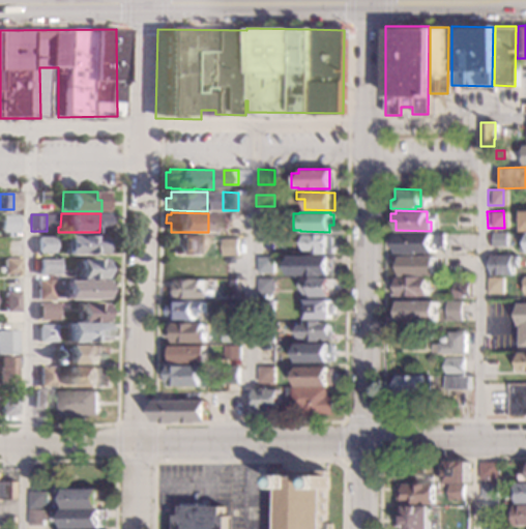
[(11,233),(0,233),(0,216),(11,216),(11,233)]
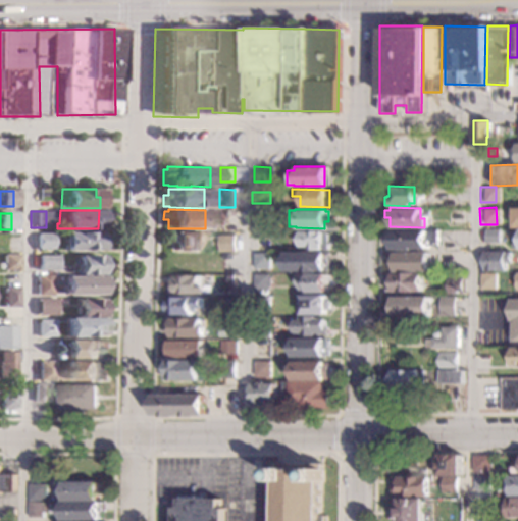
[(268,229),(252,228),(253,214),(269,214),(268,229)]
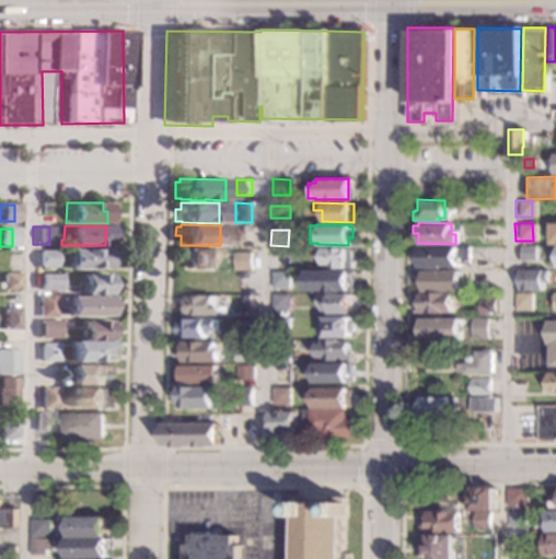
[(555,265),(555,264),(545,264),(545,247),(555,247),(555,245),(555,244),(555,265)]
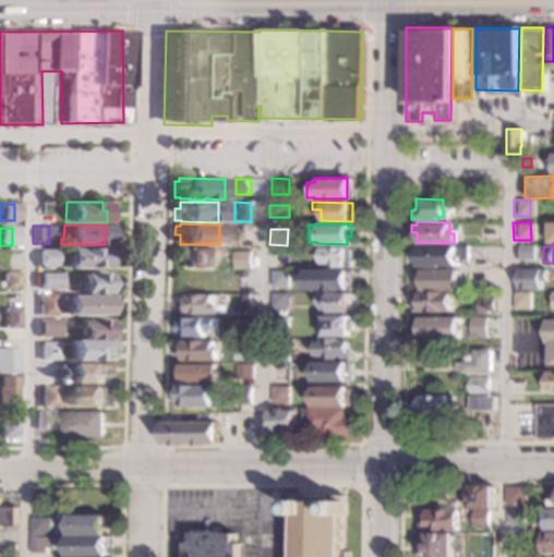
[(456,245),(466,245),(466,262),(455,262),(455,266),(411,265),(411,244),(456,244),(456,245)]
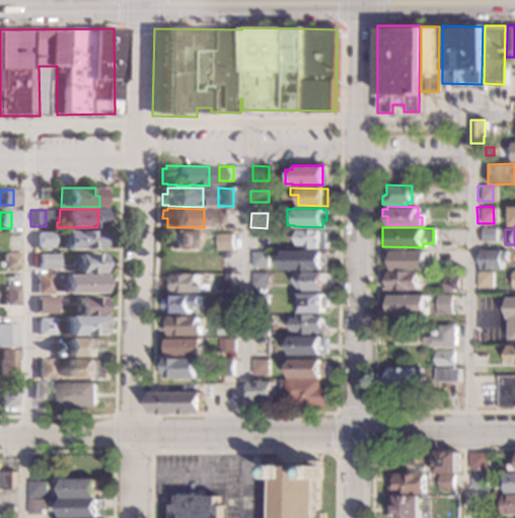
[(493,227),(493,240),(479,240),(479,227),(493,227)]
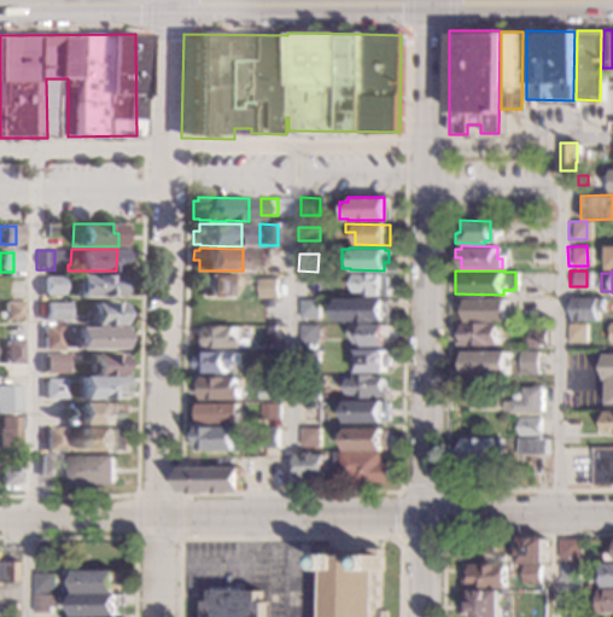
[(232,297),(199,297),(199,289),(197,289),(197,279),(198,279),(199,272),(232,273),(232,297)]
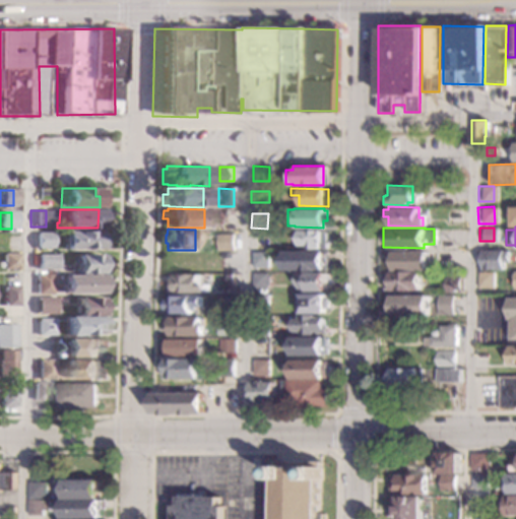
[(319,242),(318,242),(318,249),(306,248),(306,245),(298,245),(298,239),(291,239),(291,230),(320,230),(319,242)]
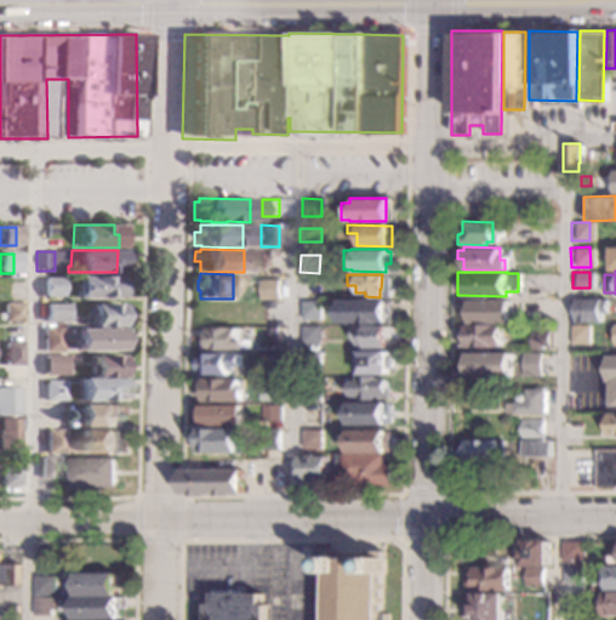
[(120,297),(70,296),(70,276),(120,277),(120,297)]
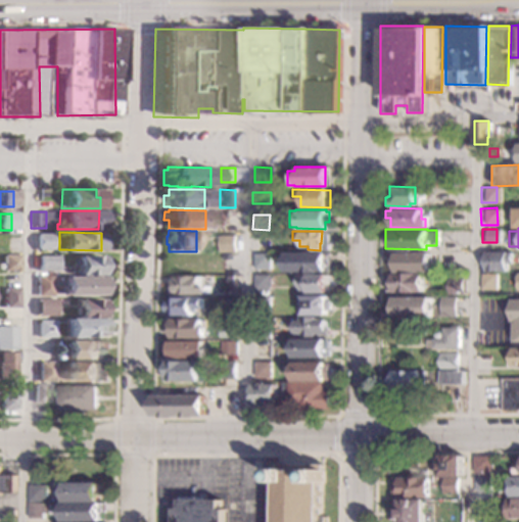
[(46,250),(31,250),(31,234),(47,235),(46,250)]
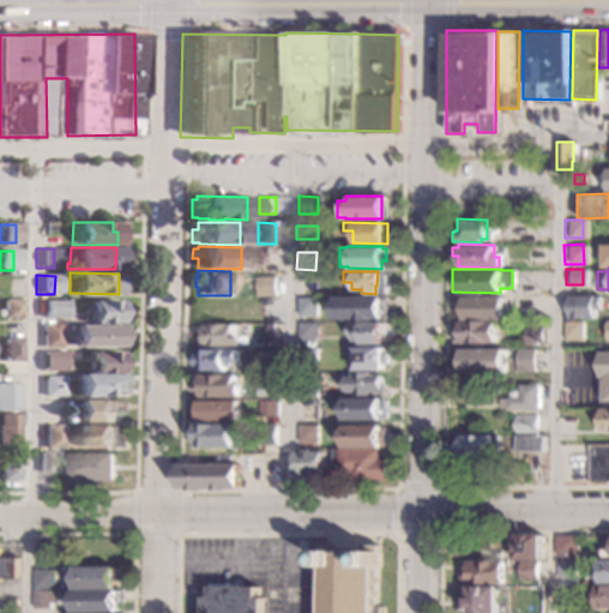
[(273,294),(254,294),(255,276),(273,276),(273,294)]
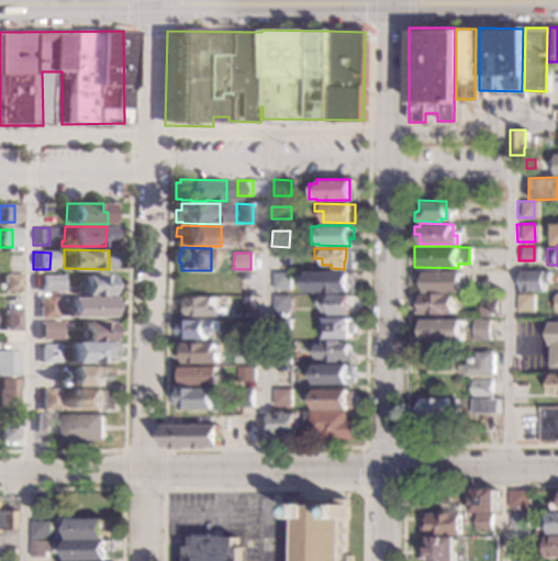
[(540,270),(546,270),(546,283),(540,283),(540,291),(517,292),(517,269),(540,269),(540,270)]
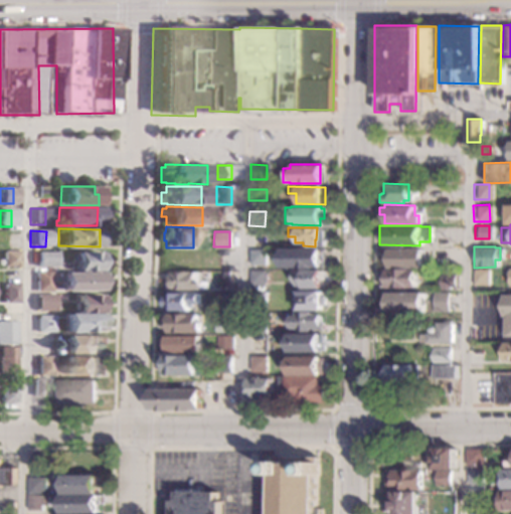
[(421,267),(386,267),(386,259),(379,259),(379,247),(421,248),(421,267)]
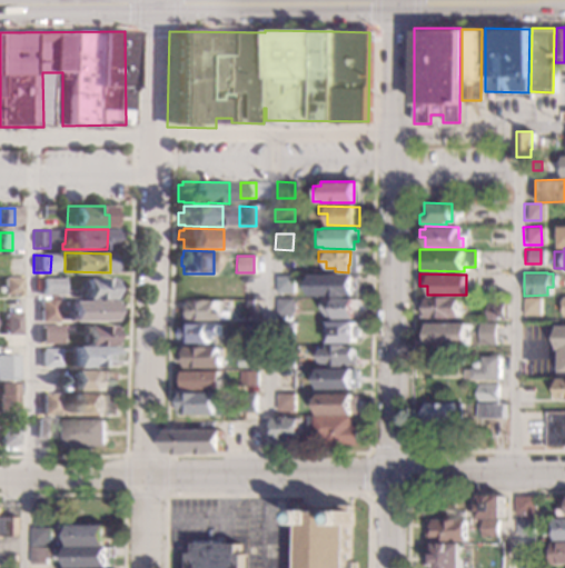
[(353,284),(358,284),(358,295),(345,295),(345,297),(308,295),(308,275),(353,275),(353,284)]
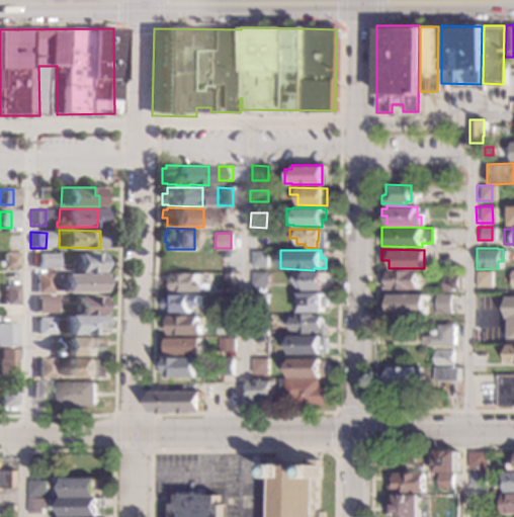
[(265,266),(249,265),(250,251),(265,251),(265,266)]
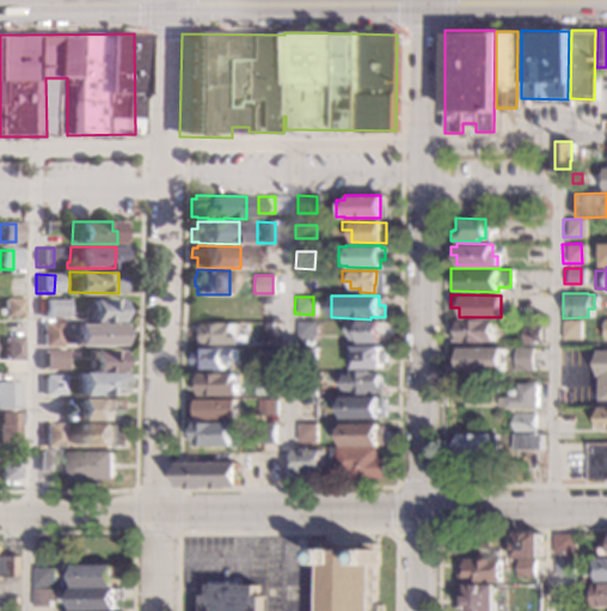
[(54,317),(35,316),(35,298),(54,298),(54,317)]
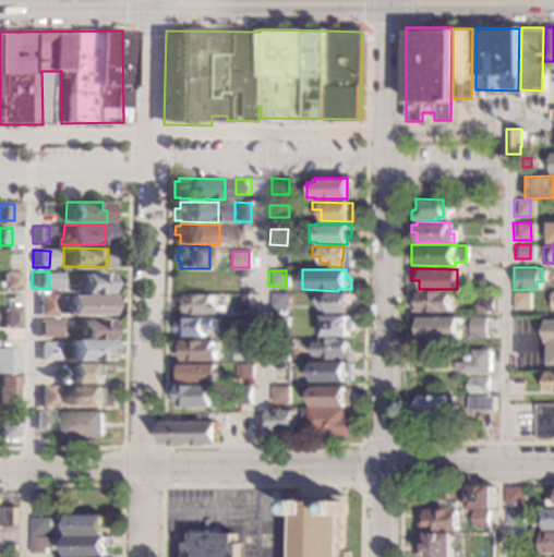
[(14,288),(0,288),(0,273),(14,273),(14,288)]
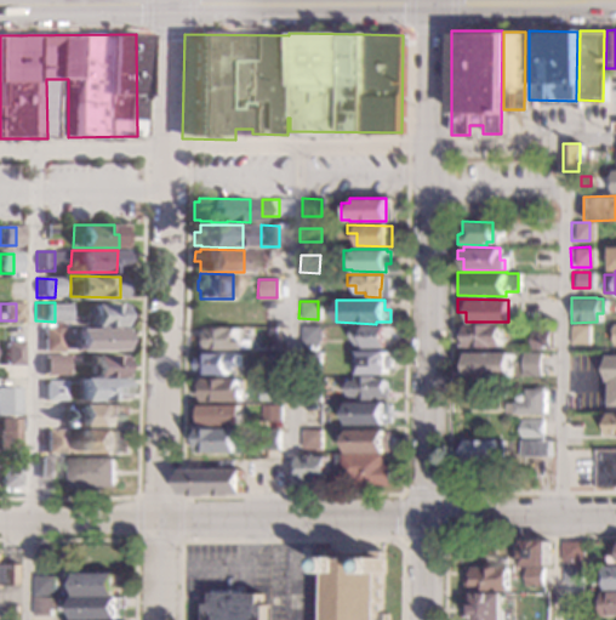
[(278,319),(258,319),(260,303),(278,303),(278,319)]
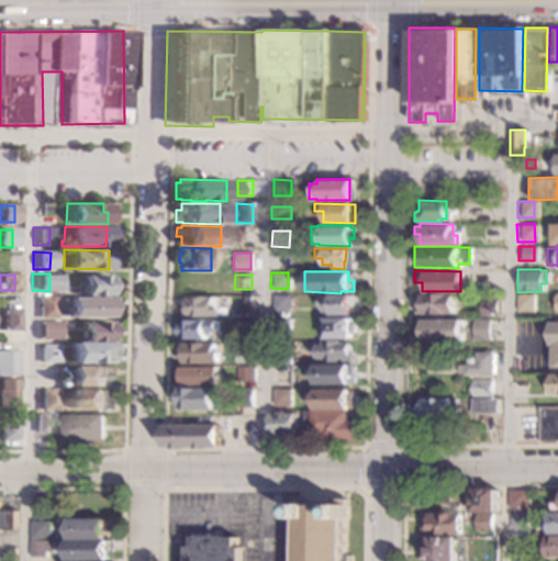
[(108,294),(76,294),(76,292),(73,291),(73,285),(77,285),(77,277),(108,277),(108,294)]
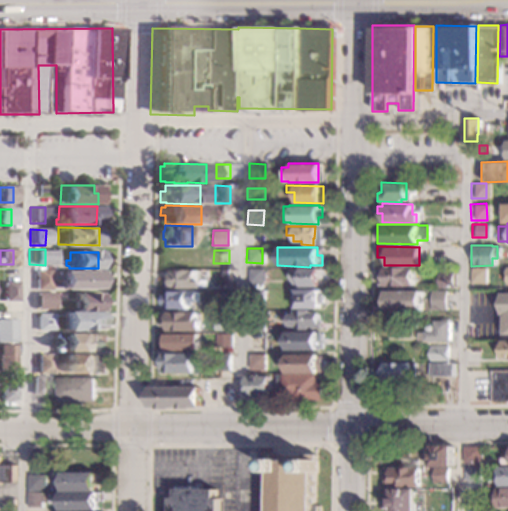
[(411,285),(380,285),(380,284),(375,284),(375,268),(380,268),(380,267),(411,267),(411,285)]
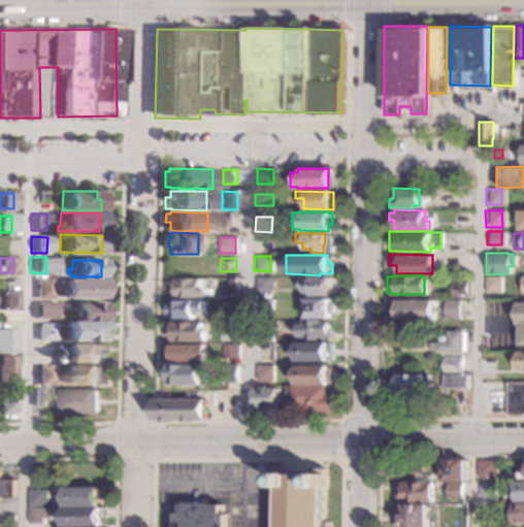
[(269,291),(255,291),(255,276),(269,277),(269,291)]
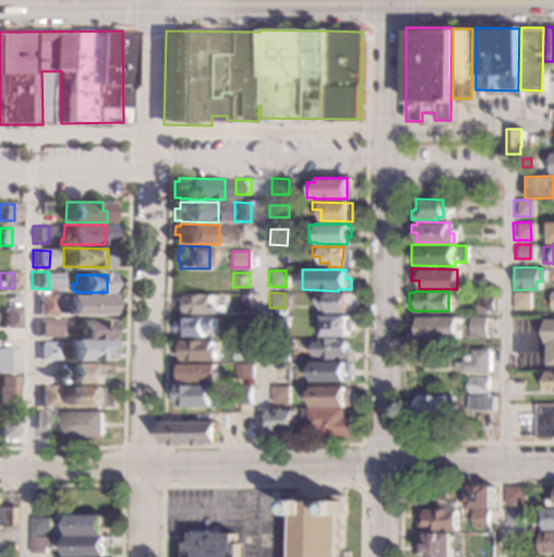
[(349,303),(346,303),(346,312),(325,311),(325,310),(315,310),(315,292),(349,292),(349,303)]
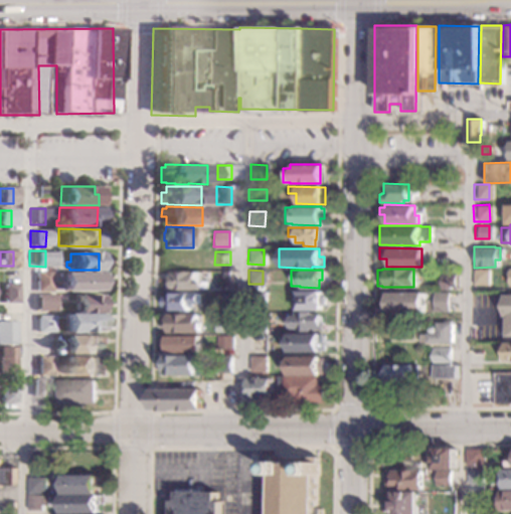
[(485,285),(470,285),(470,270),(485,270),(485,285)]
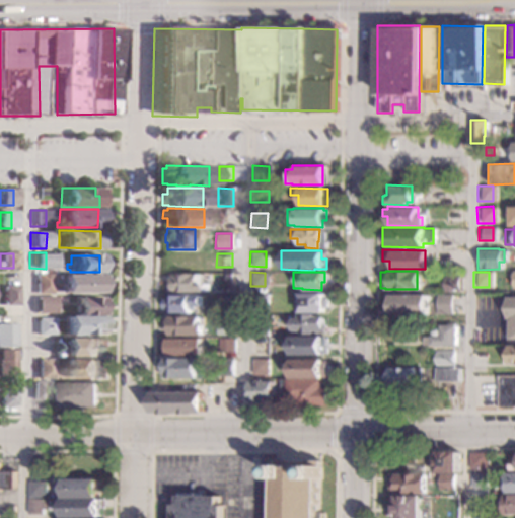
[(200,275),(208,275),(208,280),(209,280),(209,290),(201,290),(201,292),(163,291),(163,274),(169,274),(169,273),(200,274),(200,275)]
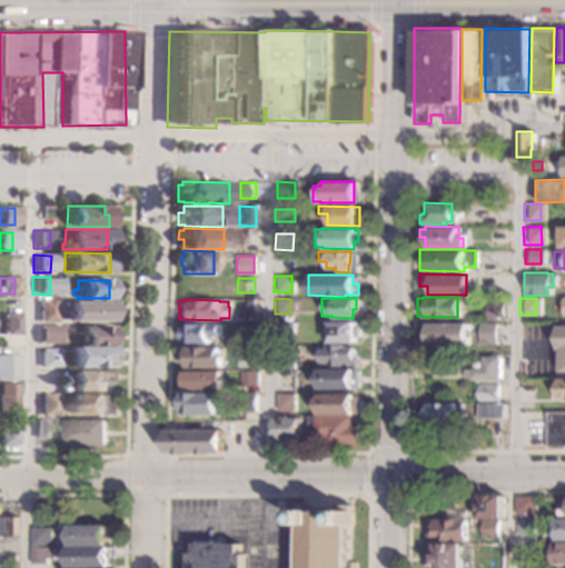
[(50,300),(50,322),(32,322),(33,300),(50,300)]
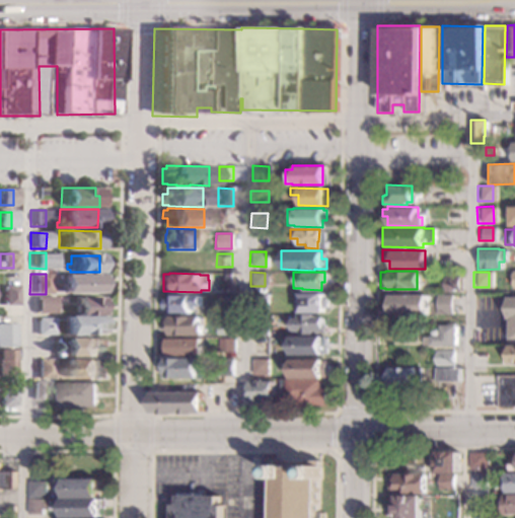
[(99,293),(57,292),(57,275),(59,275),(100,276),(99,293)]
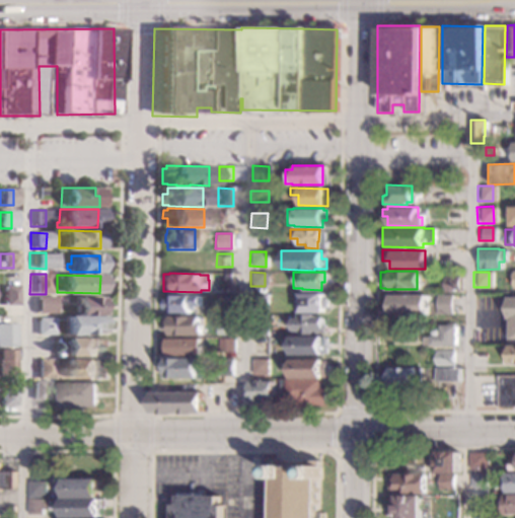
[(456,291),(440,291),(440,276),(456,276),(456,291)]
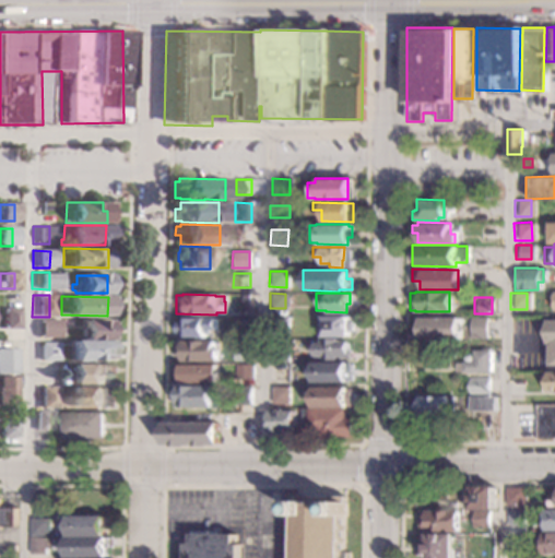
[(14,329),(0,329),(0,308),(14,308),(14,329)]
